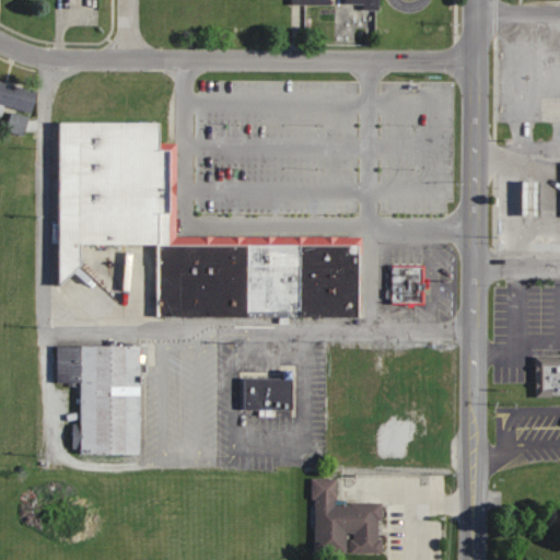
[(292,0),(293,4),(339,4),(338,0),(346,0),(347,3),(365,3),(365,10),(377,10),(376,0),(292,0)]
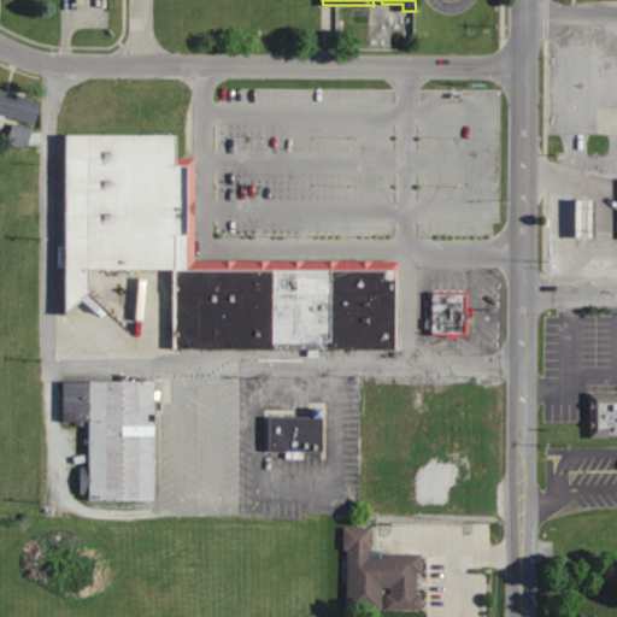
[(41,99),(0,90),(0,116),(36,123),(41,99)]
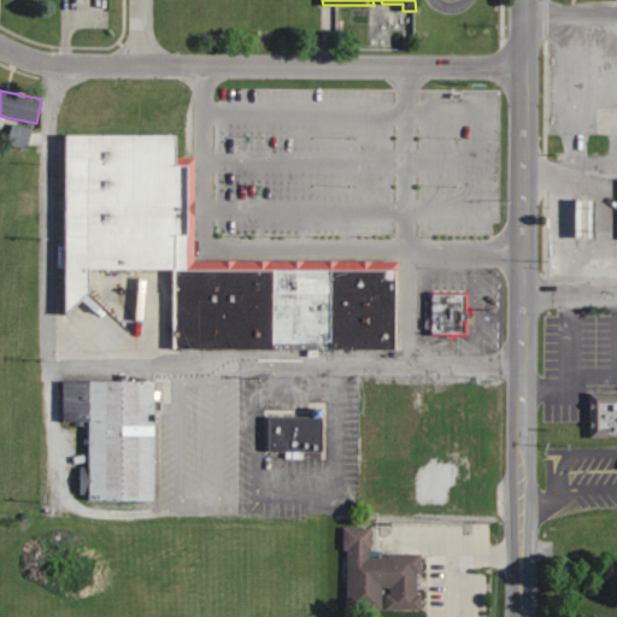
[(398,351),(399,262),(195,260),(195,159),(178,159),(178,135),(68,134),(66,301),(90,303),(92,268),(174,269),(174,350),(398,351)]
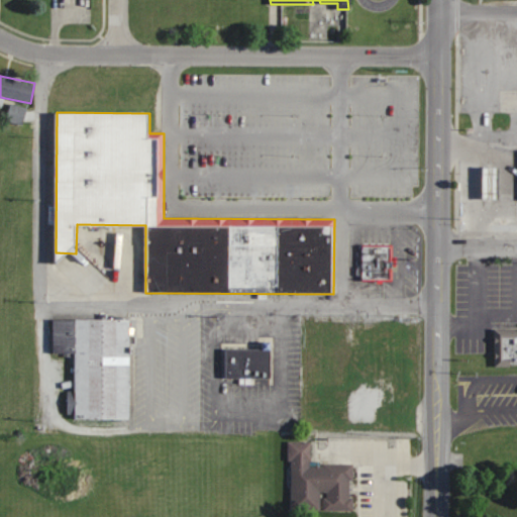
[(501,198),(500,165),(484,165),(484,199),(501,198)]
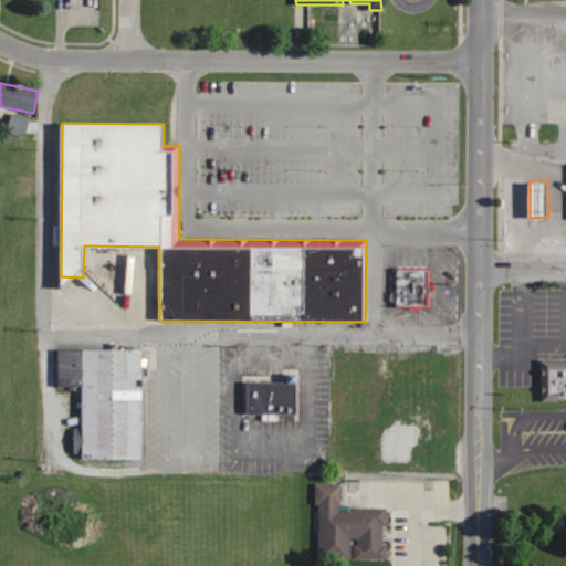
[(430,269),(397,269),(397,307),(430,307),(430,269)]
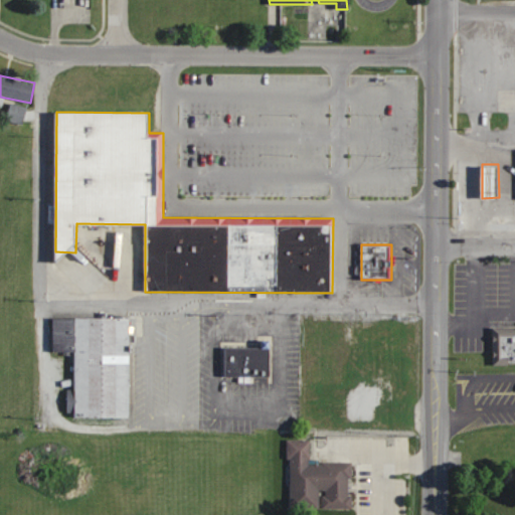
[(130,318),(52,318),(52,352),(75,352),(75,389),(68,389),(68,416),(130,416),(130,318)]
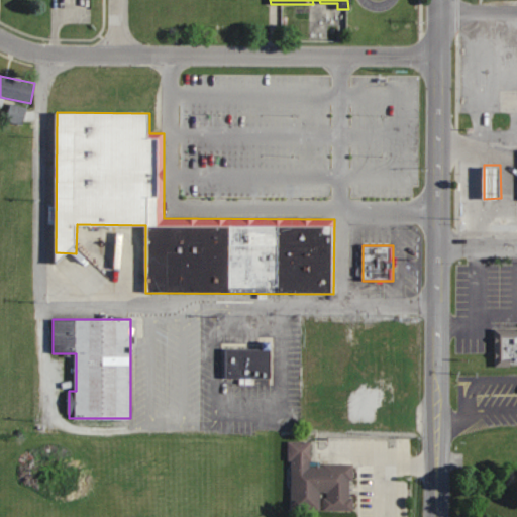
[(516,328),(496,329),(496,367),(516,366),(516,328)]
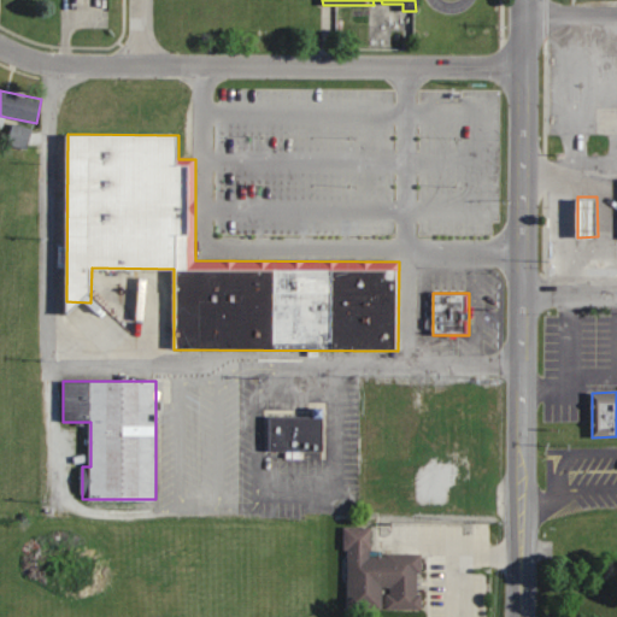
[(268,417),(268,452),(324,452),(324,417),(268,417)]
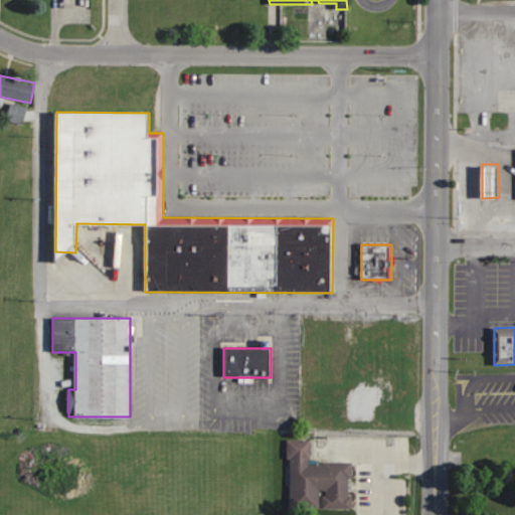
[(310,462),(310,441),(291,441),(290,508),(352,509),(352,463),(310,462)]
